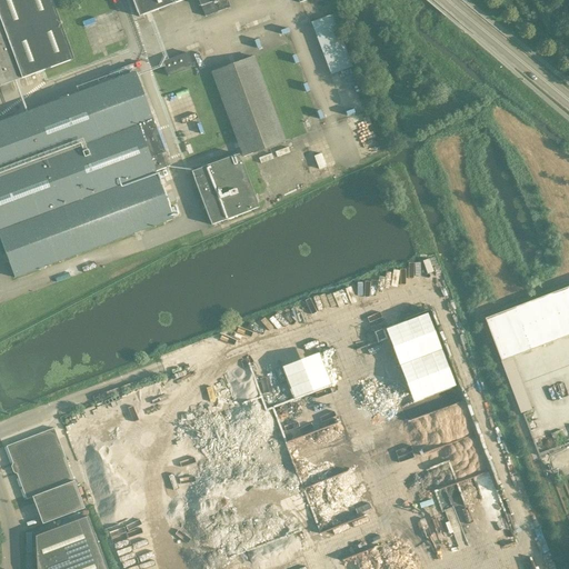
[(0,0),(0,86),(72,60),(50,0),(0,0)]
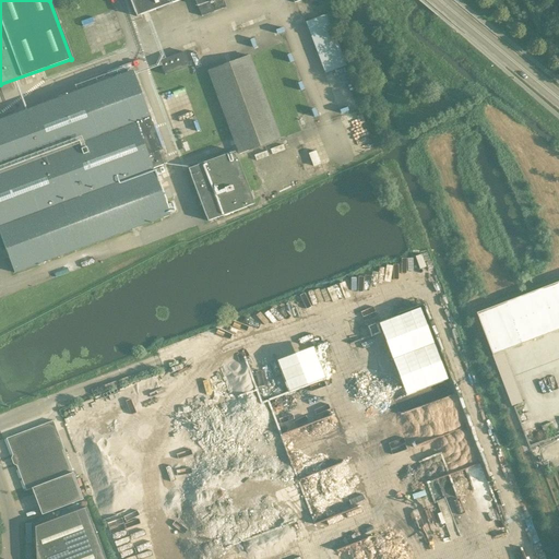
[(130,0),(137,18),(180,0),(130,0)]
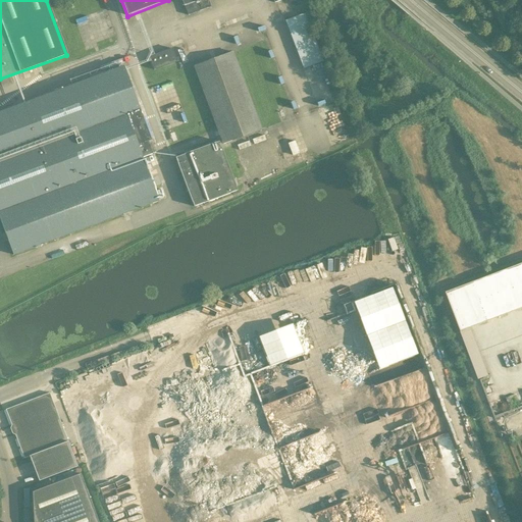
[(183,0),(189,15),(211,6),(208,0),(183,0)]
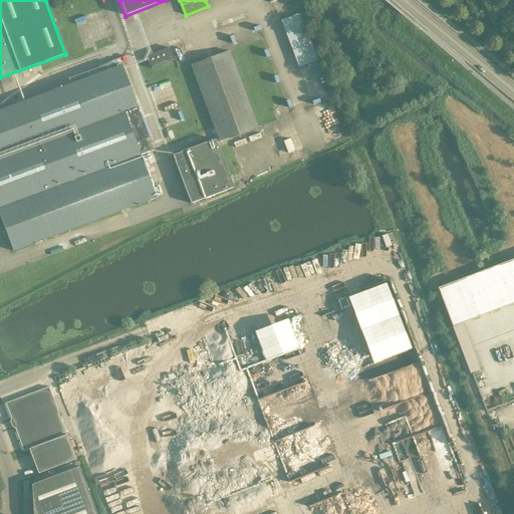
[(152,69),(174,60),(169,48),(147,57),(152,69)]
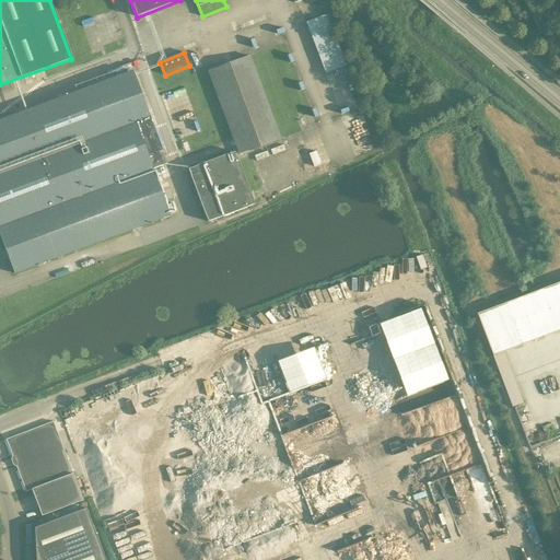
[(240,154),(280,139),(249,56),(209,71),(240,154)]
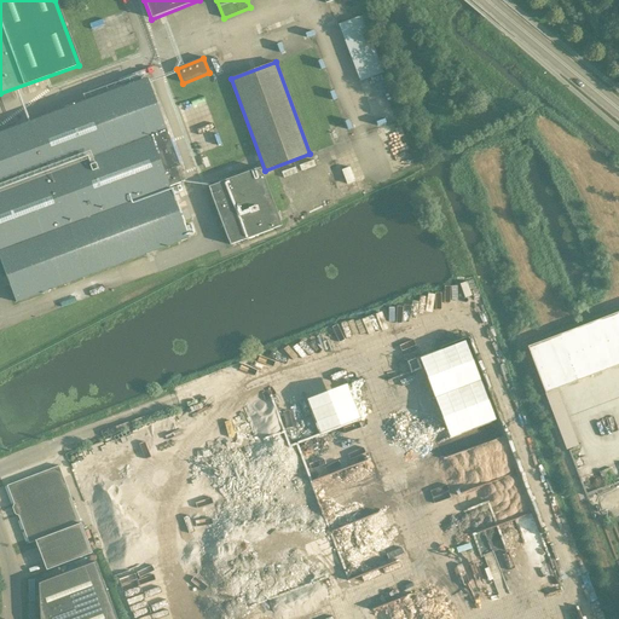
[(168,187),(180,183),(175,169),(179,168),(146,80),(0,133),(0,259),(16,302),(187,238),(168,187)]
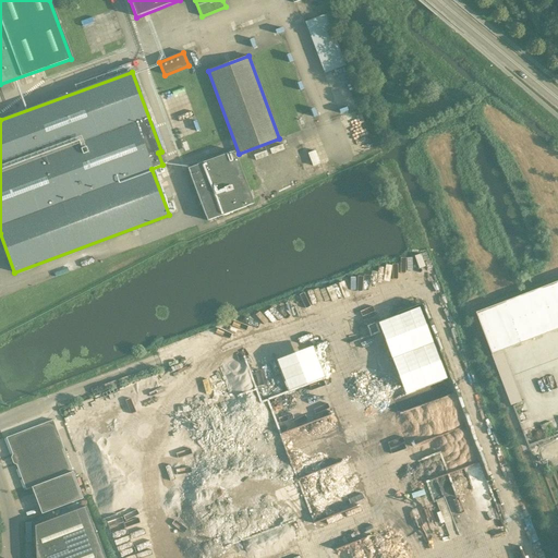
[(207,220),(253,204),(234,153),(189,169),(207,220)]
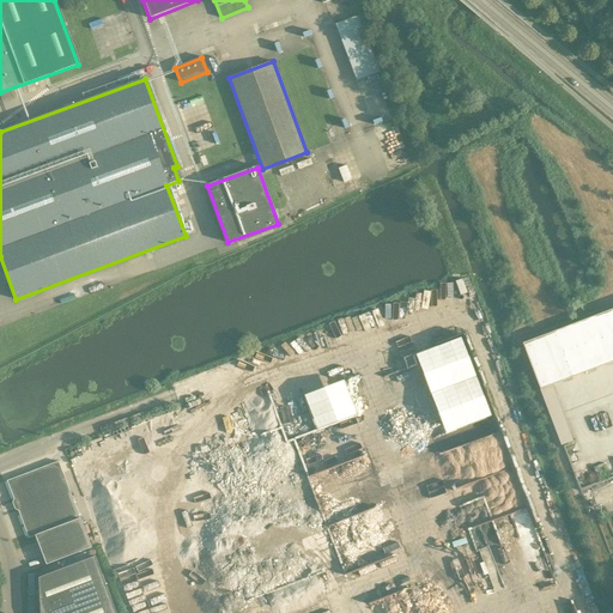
[(612,309),(522,344),(540,390),(612,362),(612,309)]
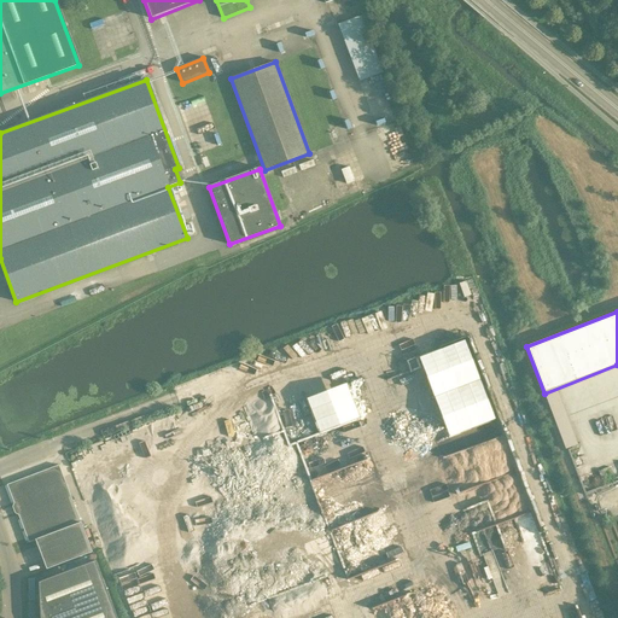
[(47,570),(92,552),(59,465),(7,485),(29,542),(35,540),(47,570)]
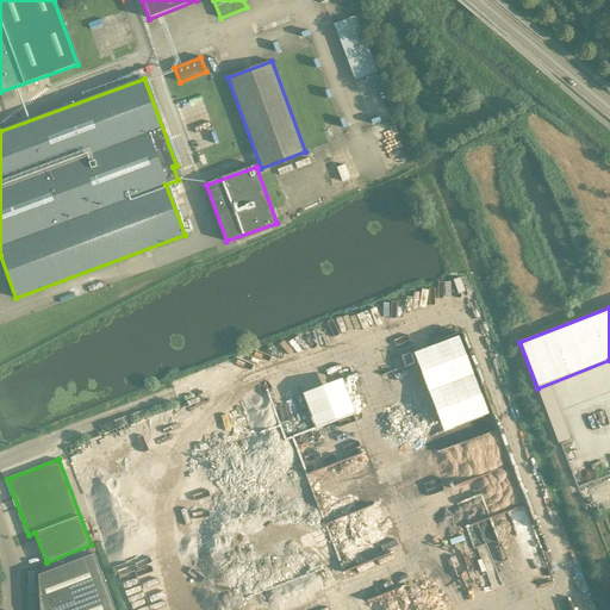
[(114,609),(94,553),(38,574),(39,609),(114,609)]
